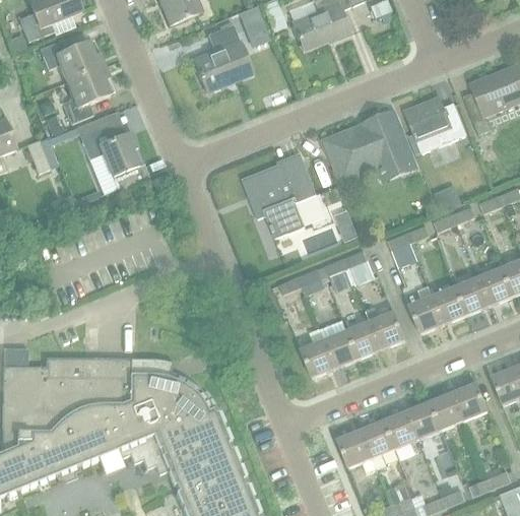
[(33,12),(17,18),(26,41),(52,30),(49,23),(80,10),(76,0),(27,0),(33,12)]
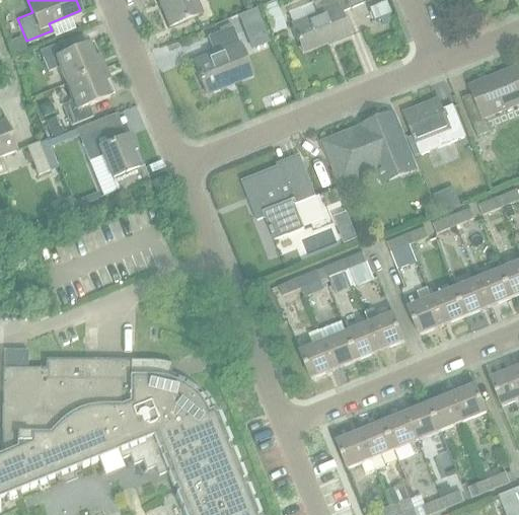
[(158,0),(168,23),(200,10),(196,0),(158,0)]
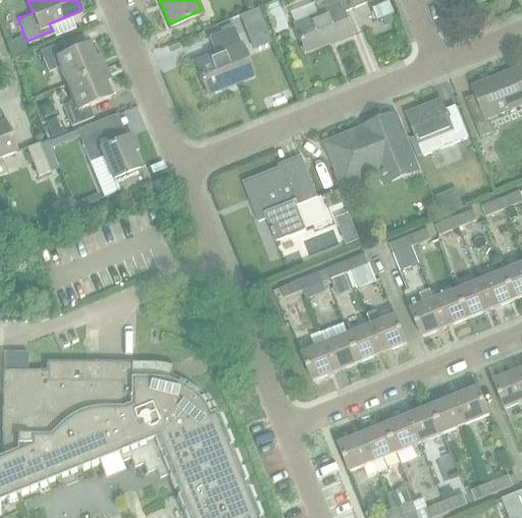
[(313,0),(290,9),(294,21),(293,21),(304,48),(334,36),(335,40),(351,34),(342,10),(343,9),(366,0),(313,0)]
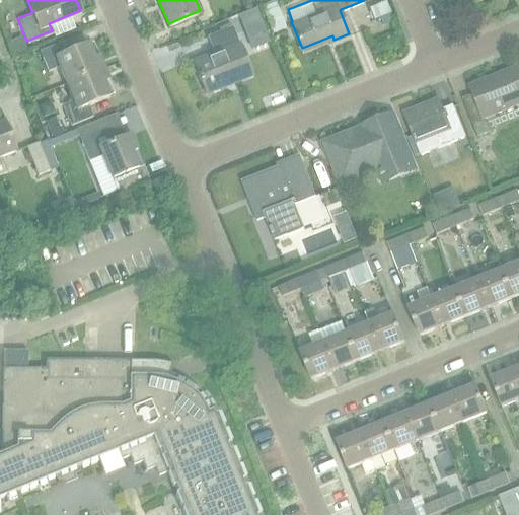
[(370,10),(389,3),(387,0),(366,0),(370,10)]
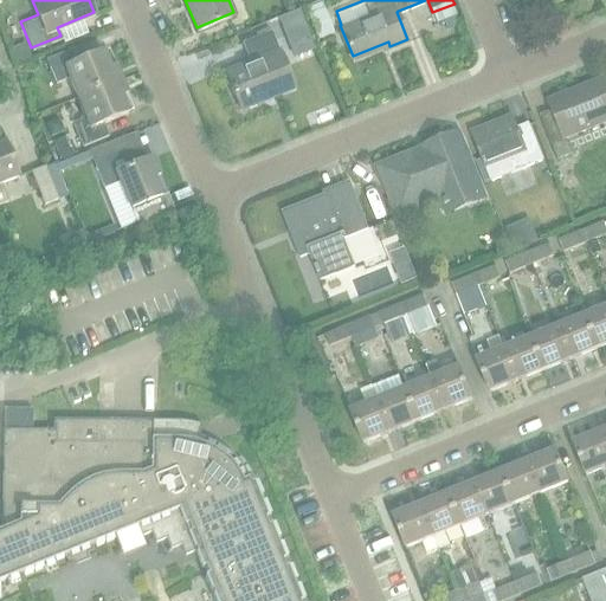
[(322,6),(308,11),(317,34),(331,30),(322,6)]
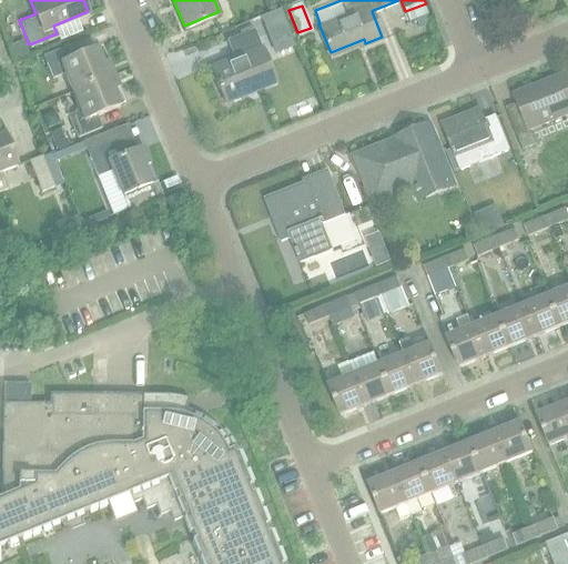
[(276,8),(262,13),(276,49),(291,42),(276,8)]
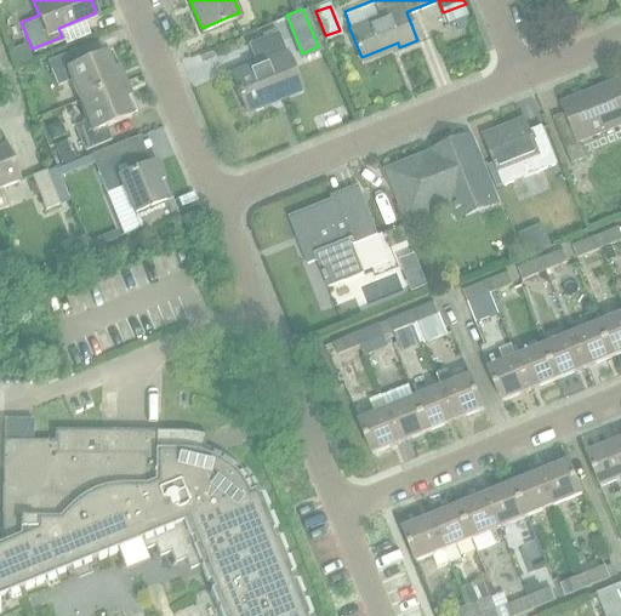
[(466,13),(453,18),(457,29),(471,23),(466,13)]
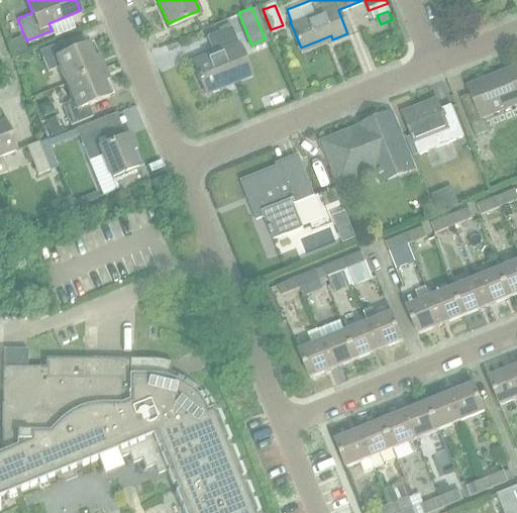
[(212,52),(193,60),(205,90),(249,73),(230,24),(205,34),(212,52)]
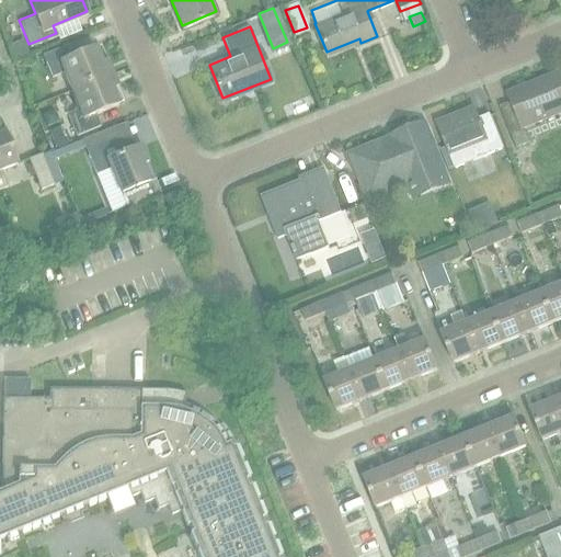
[(22,35),(10,40),(15,53),(27,48),(22,35)]
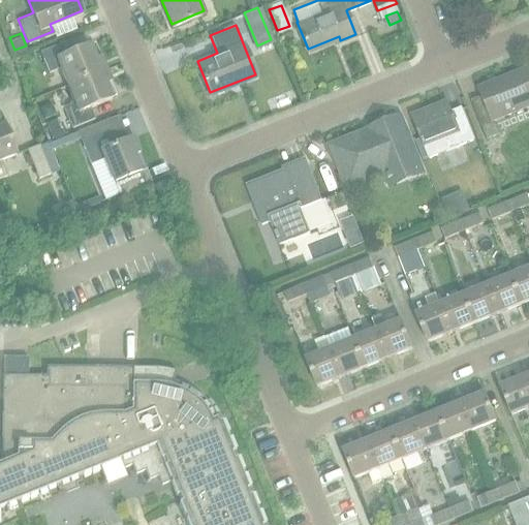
[(60,66),(67,83),(104,67),(99,55),(95,57),(89,42),(67,51),(63,40),(39,50),(49,70),(60,66)]
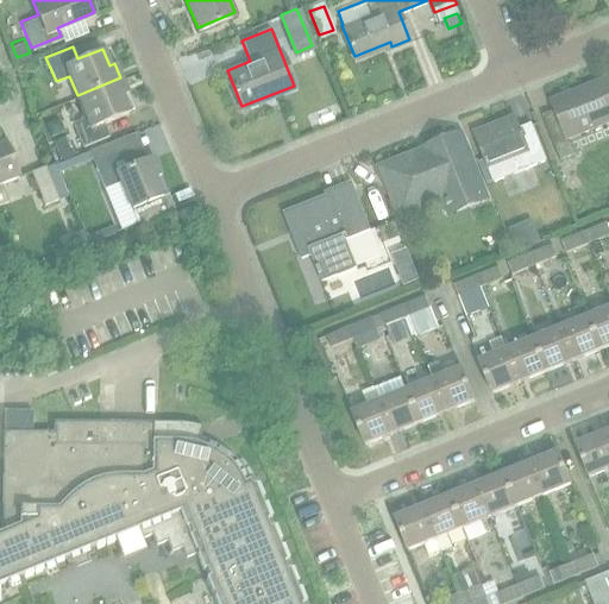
[(542,112),(560,157),(575,151),(569,134),(608,118),(608,83),(606,76),(551,98),(554,107),(542,112)]
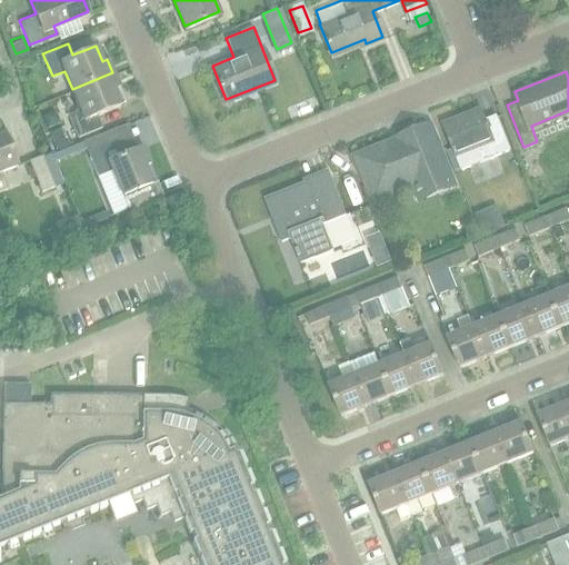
[(118,86),(112,72),(72,89),(80,108),(67,112),(77,136),(101,126),(96,112),(119,103),(112,88),(118,86)]
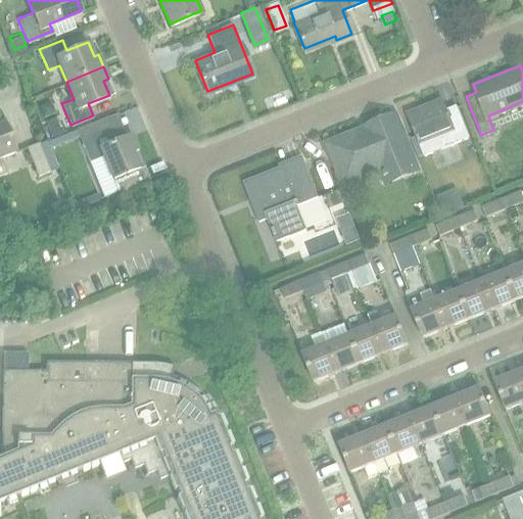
[(49,98),(38,102),(43,114),(54,109),(49,98)]
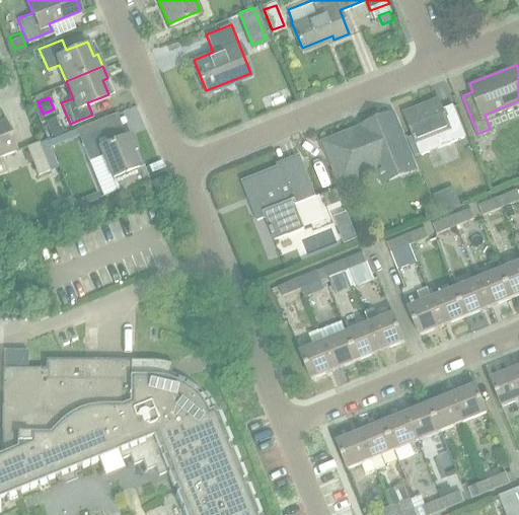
[(418,104),(404,109),(413,132),(417,141),(421,151),(452,139),(464,134),(452,104),(443,107),(440,100),(419,108),(418,104)]
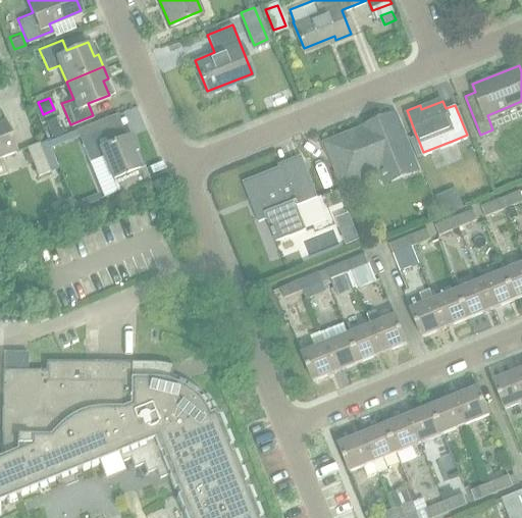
[(57,114),(46,118),(52,135),(63,130),(57,114)]
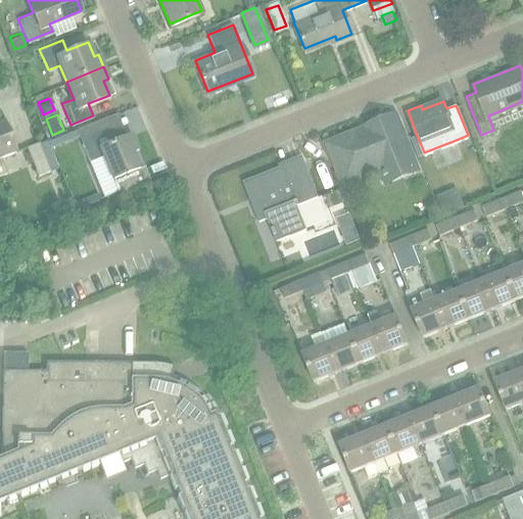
[(383,121),(330,141),(345,180),(362,174),(355,158),(376,150),(386,176),(414,166),(398,127),(387,131),(383,121)]
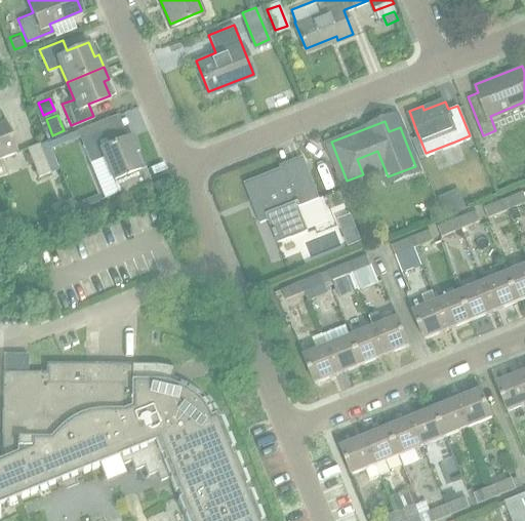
[(3,122),(0,123),(0,174),(6,172),(0,158),(15,152),(3,122)]
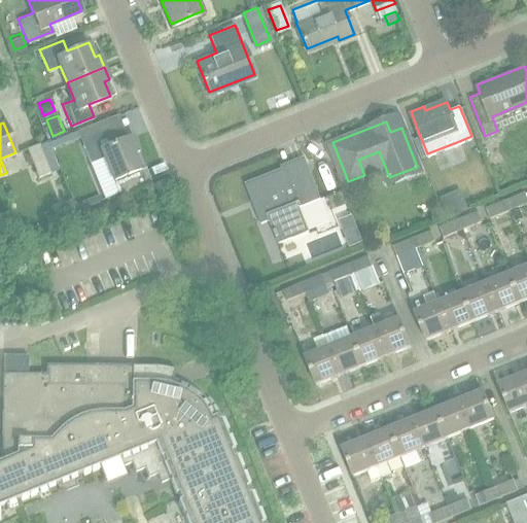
[(76,127),(47,139),(50,146),(79,134),(76,127)]
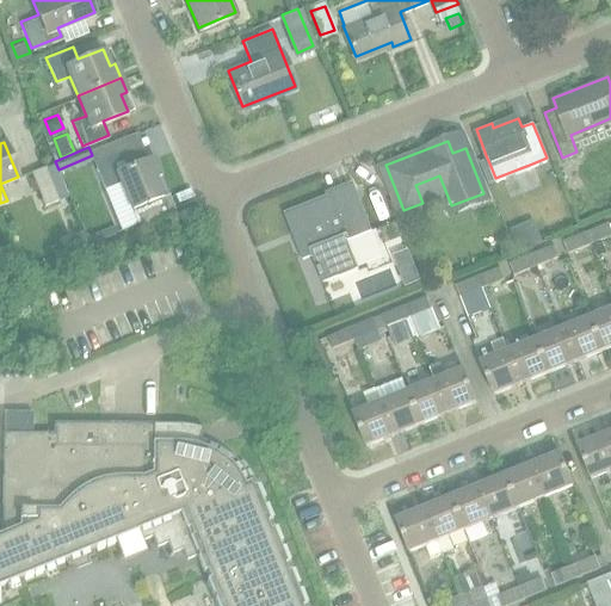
[(125,154),(97,166),(105,186),(119,180),(131,208),(136,221),(172,205),(167,193),(168,192),(160,173),(153,155),(130,165),(125,154)]
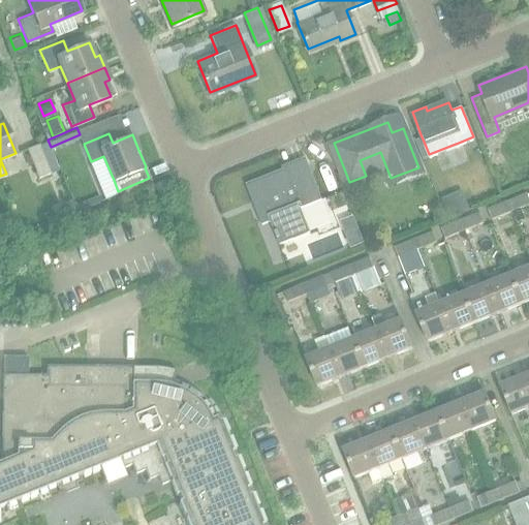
[(421,134),(414,136),(423,157),(429,154),(425,144),(421,134)]
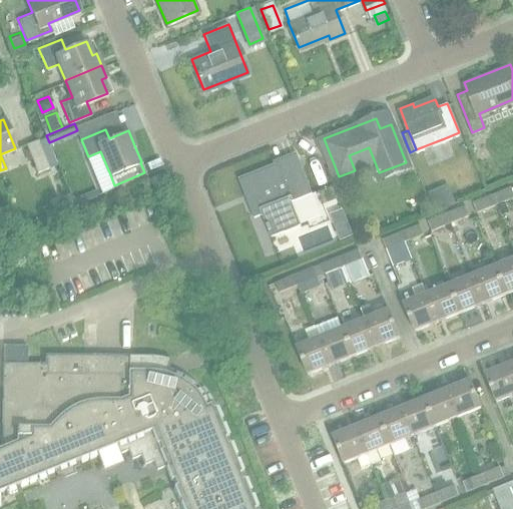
[(46,135),(37,139),(48,166),(57,162),(49,142),(46,135)]
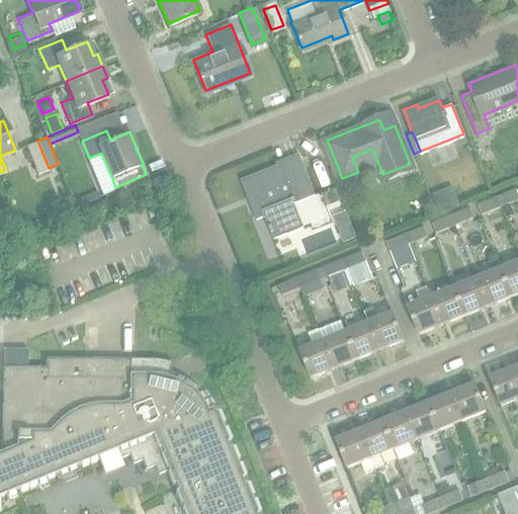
[(37,173),(49,168),(37,141),(25,146),(37,173)]
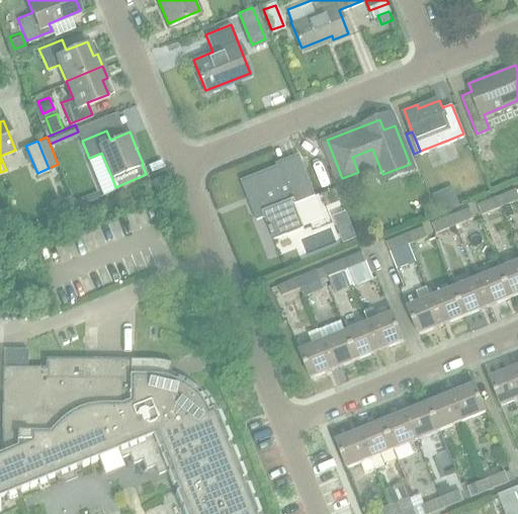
[(277,163),(241,178),(256,217),(264,213),(273,237),(304,225),(298,212),(320,204),(315,193),(298,152),(276,161),(277,163)]
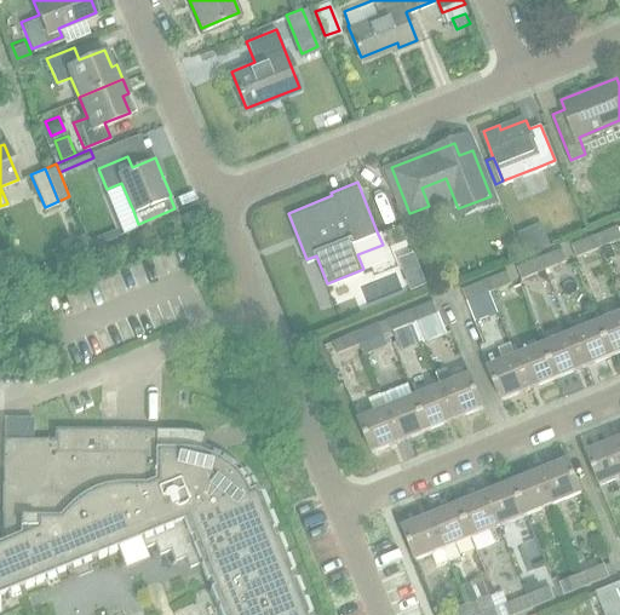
[(600,245),(619,236),(619,231),(618,225),(595,234),(600,245)]
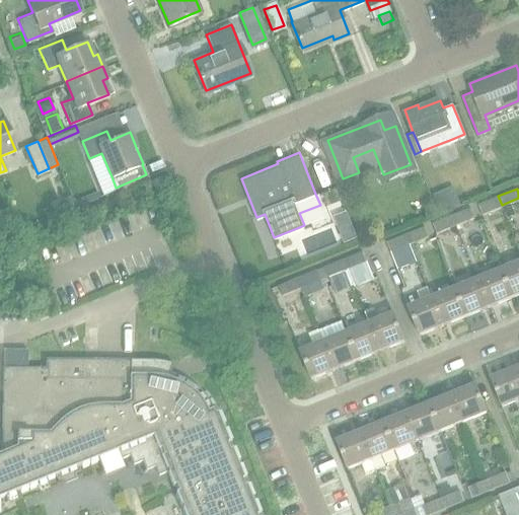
[(69,192),(51,200),(55,210),(74,202),(69,192)]
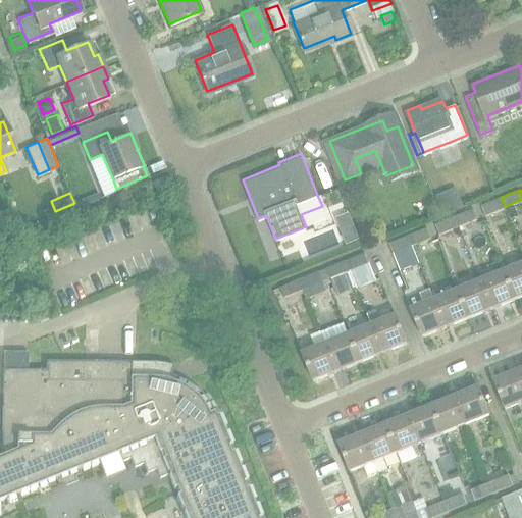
[(485,214),(505,206),(501,197),(481,205),(485,214)]
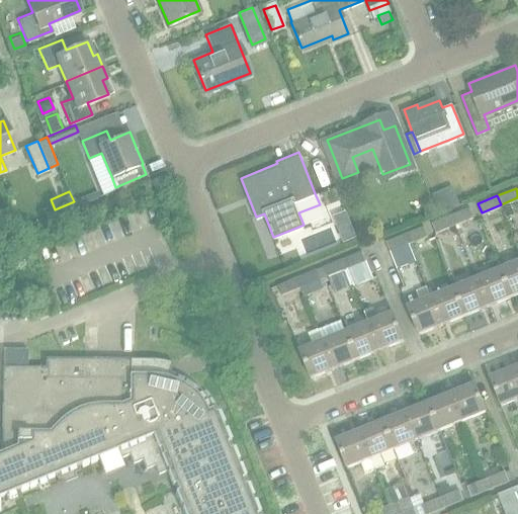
[(510,202),(503,205),(507,213),(513,210),(510,202)]
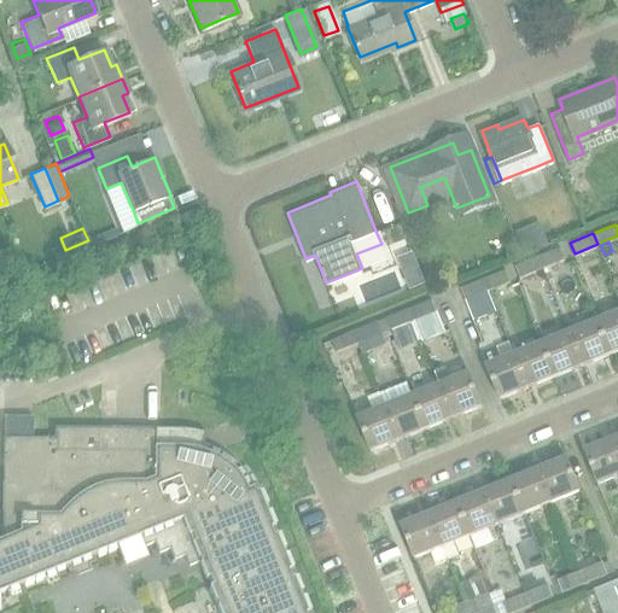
[(542,266),(565,257),(560,246),(538,255),(542,266)]
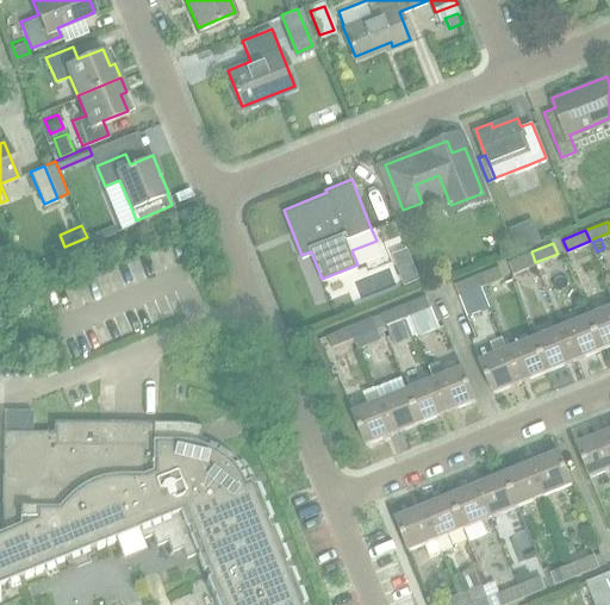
[(535,262),(531,251),(508,261),(512,272),(535,262)]
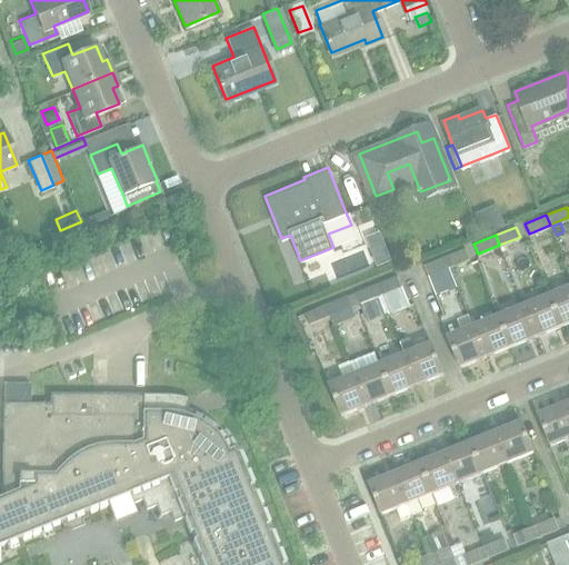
[(385,240),(370,246),(376,261),(391,256),(385,240)]
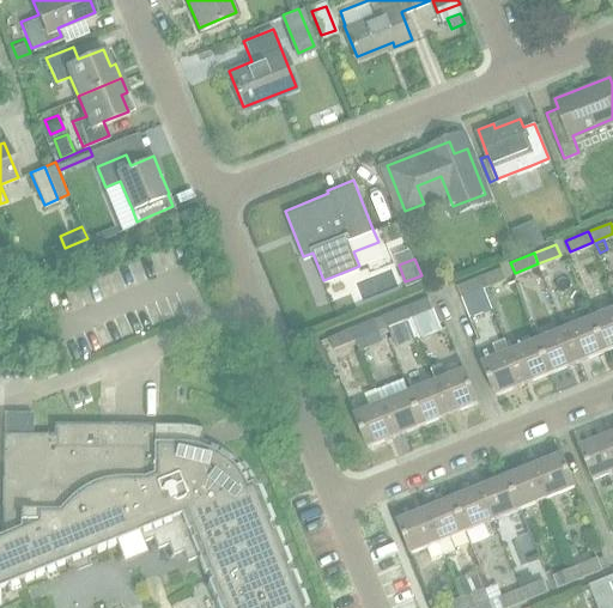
[(484,285),(505,277),(501,266),(479,274),(484,285)]
